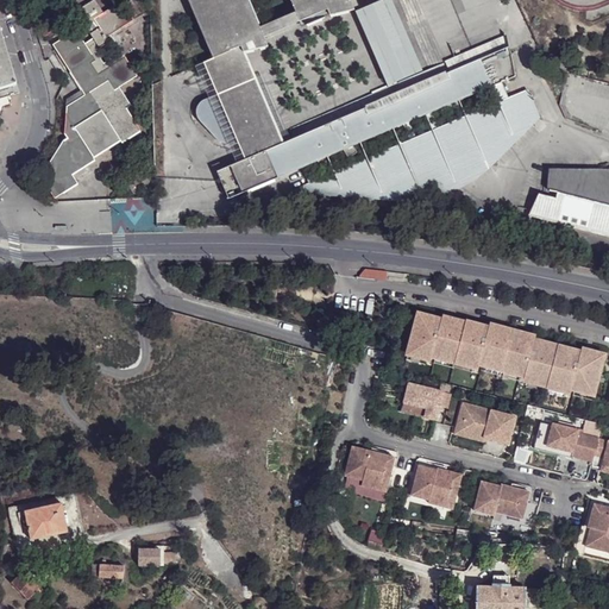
[(135,19),(123,1),(105,13),(96,0),(95,0),(79,12),(85,22),(95,38),(101,48),(110,42),(108,38),(113,35),(135,19)]
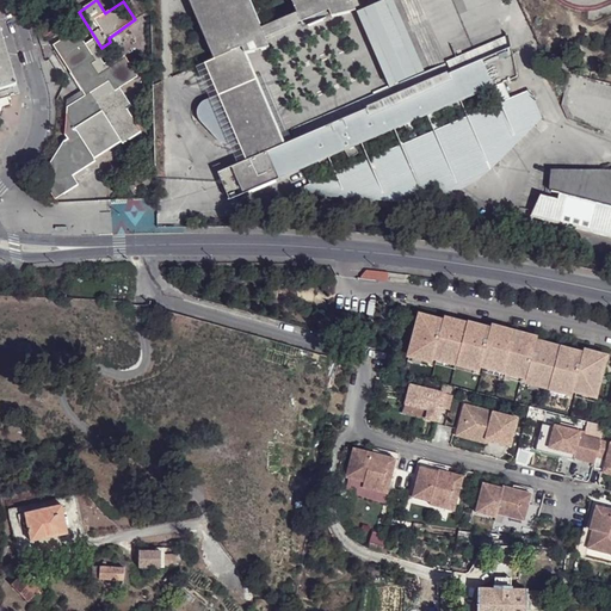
[(247,0),(187,0),(213,57),(203,61),(217,94),(202,100),(201,100),(199,102),(198,103),(197,104),(197,106),(196,107),(196,109),(196,111),(196,112),(196,115),(197,116),(197,117),(216,139),(217,139),(221,140),(223,141),(227,141),(230,142),(233,142),(236,142),(244,159),(246,165),(242,167),(251,183),(253,181),(255,186),(297,170),(303,167),(309,164),(310,165),(313,166),(314,167),(315,167),(316,167),(319,167),(320,167),(322,167),(325,166),(326,166),(328,165),(329,164),(332,162),(333,162),(335,160),(337,160),(332,155),(340,152),(346,159),(355,153),(351,147),(355,146),(357,149),(400,128),(400,127),(439,110),(440,111),(461,105),(460,102),(481,93),(498,86),(510,81),(506,50),(448,74),(281,144),(242,54),(267,47),(263,37),(326,11),(328,16),(352,12),(347,1),(351,0),(290,0),(296,13),(260,29),(247,0)]
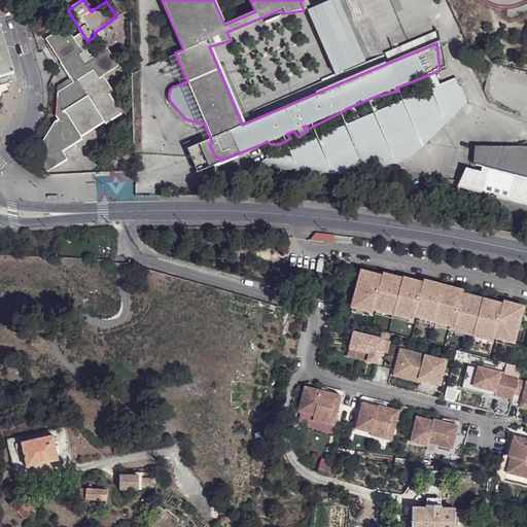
[(332,6),(314,14),(336,68),(355,61),(332,6)]
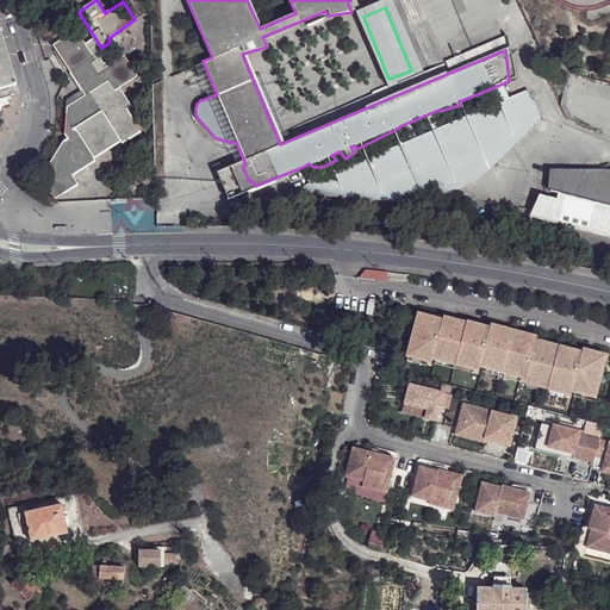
[(43,23),(36,26),(42,45),(48,43),(43,29),(44,29),(43,23)]
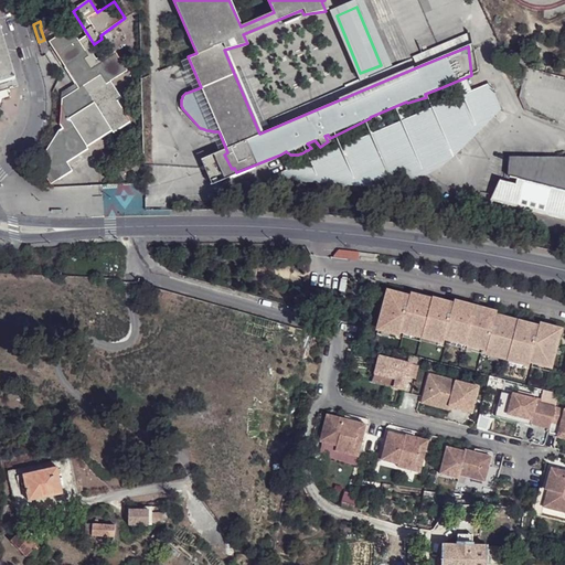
[(0,25),(0,82),(16,78),(0,25)]
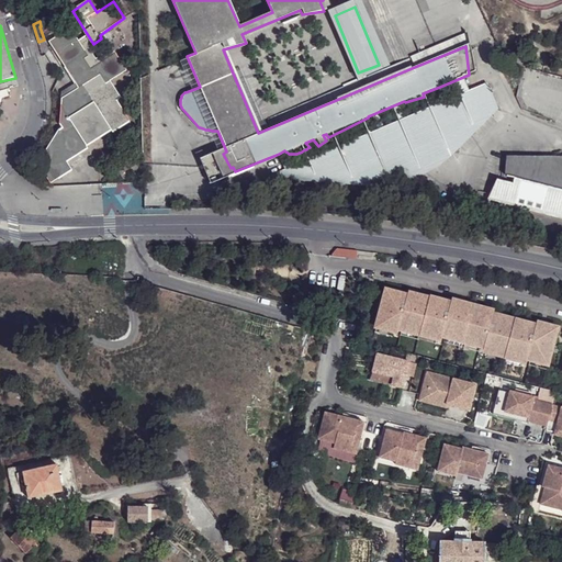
[(51,42),(80,88),(101,75),(108,82),(112,80),(127,69),(116,53),(92,69),(86,58),(89,56),(80,41),(71,29),(51,42)]
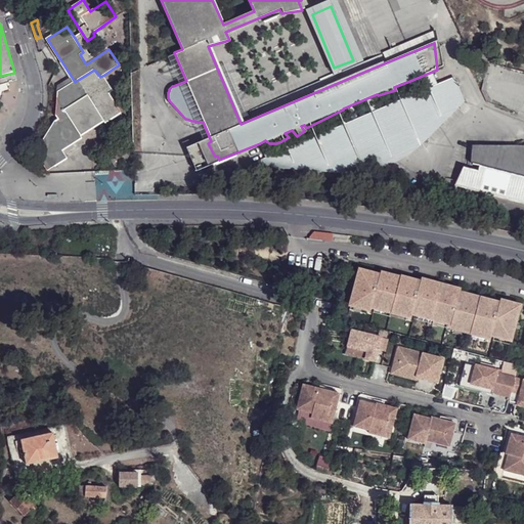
[(101,47),(108,49),(97,30),(93,33),(94,36),(101,47)]
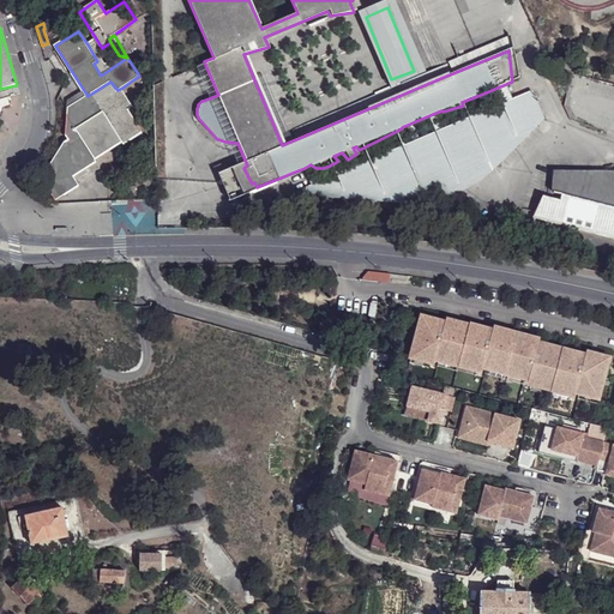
[(88,44),(97,61),(107,64),(98,50),(102,48),(96,38),(88,44)]
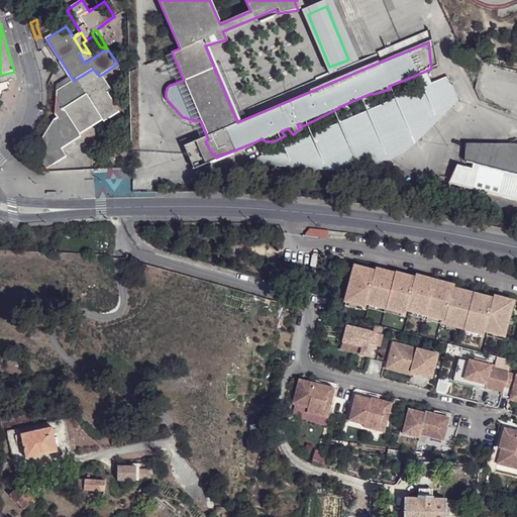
[(376,54),(379,63),(428,42),(427,32),(376,54)]
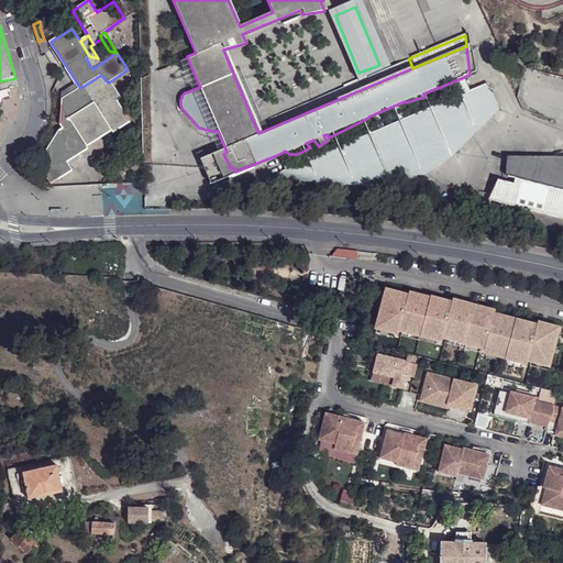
[(92,69),(117,53),(109,51),(98,58),(89,56),(86,58),(92,69)]
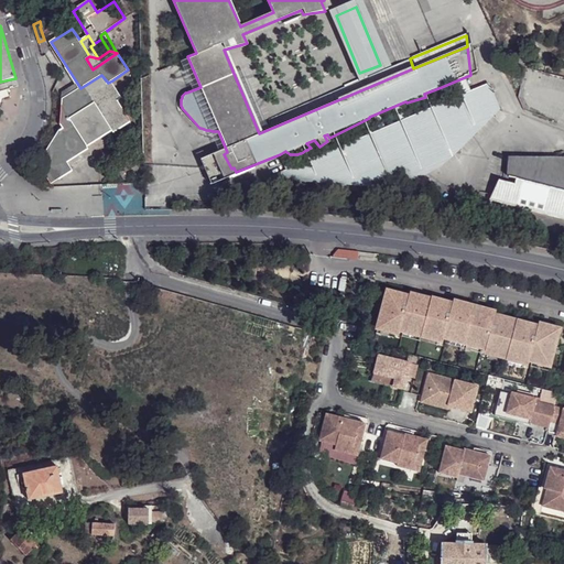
[(131,120),(118,100),(122,97),(112,80),(108,83),(101,75),(80,88),(64,98),(62,125),(64,128),(61,130),(41,163),(53,183),(74,170),(68,162),(90,148),(88,145),(114,129),(115,131),(131,120)]
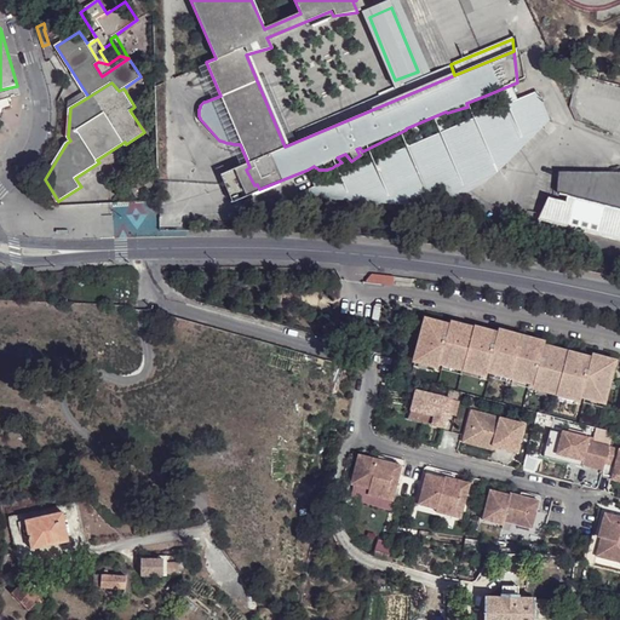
[(505,87),(488,95),(495,112),(315,185),(308,170),(302,172),(309,189),(296,194),(409,202),(415,202),(423,201),(430,201),(438,199),(446,197),(453,195),(459,191),(466,188),(472,184),(478,179),(484,174),(491,170),(540,121),(530,97),(511,104),(505,87)]
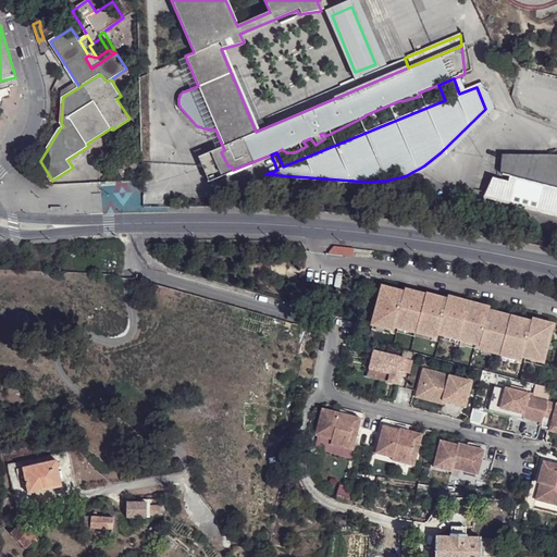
[(198,156),(209,181),(233,170),(231,165),(229,166),(221,152),(224,150),(222,145),(198,156)]
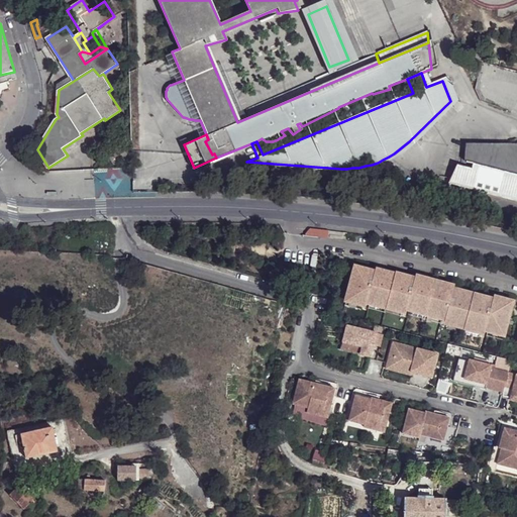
[(516,152),(516,146),(468,147),(466,165),(473,167),(472,170),(456,167),(446,184),(516,201),(516,152)]
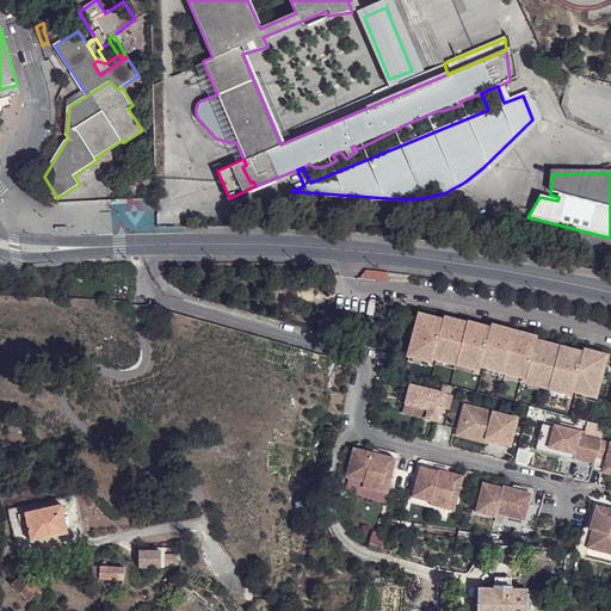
[(421,314),(408,359),(594,408),(608,356),(588,351),(587,355),(532,339),(534,337),(497,326),(495,329),(449,318),(448,321),(421,314)]
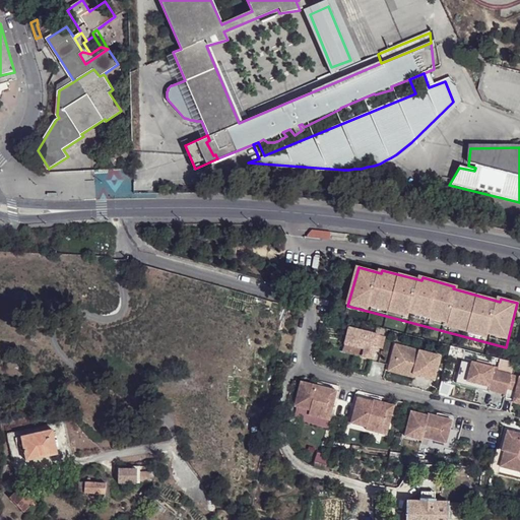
[(383,351),(386,338),(348,329),(344,345),(365,350),(363,359),(372,361),(375,349),(383,351)]
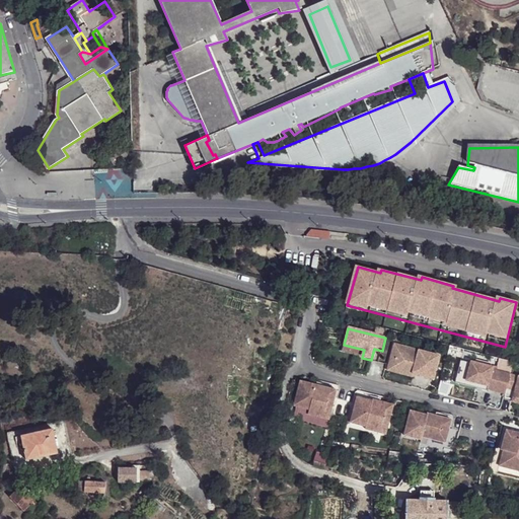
[(364,350),(344,345),(342,353),(362,358),(364,350)]
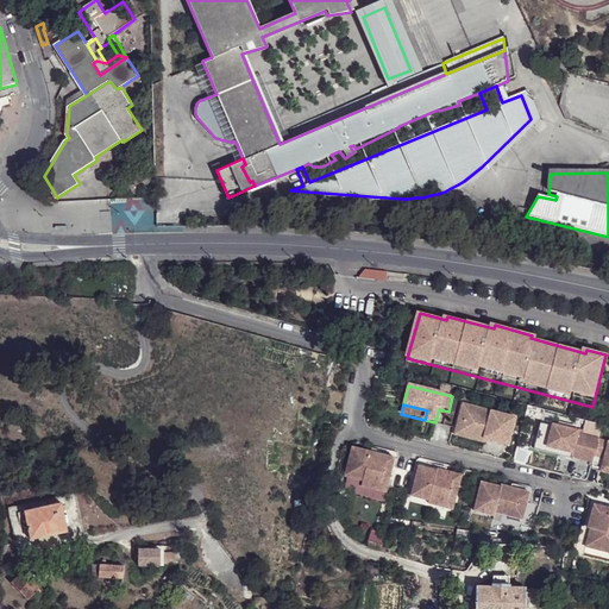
[(484,444),(484,440),(460,433),(466,410),(490,418),(491,413),(463,406),(454,437),(484,444)]
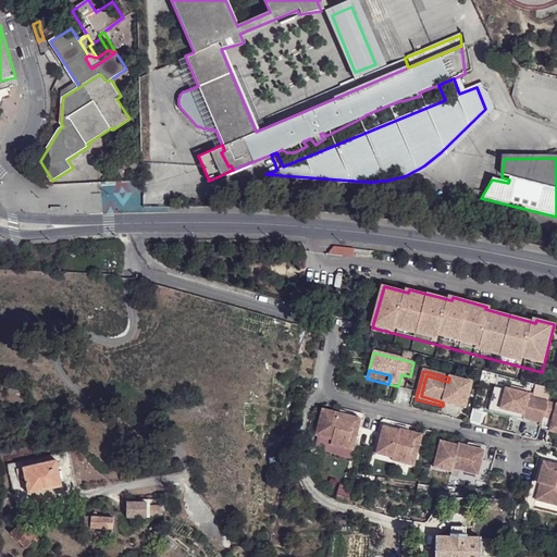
[(448,382),(426,375),(421,396),(443,403),(465,408),(471,383),(449,378),(448,382)]
